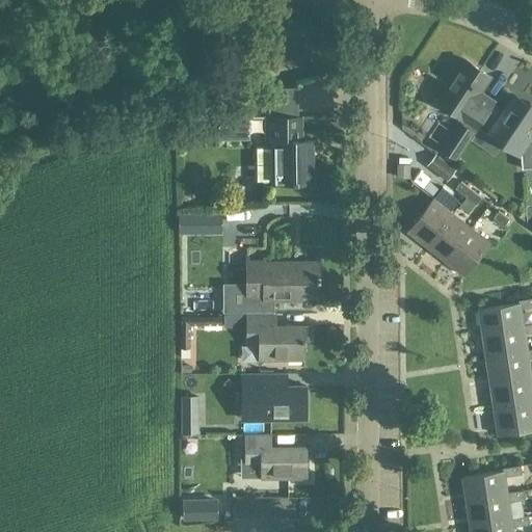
[(451,81),(436,103),(460,120),(441,150),(455,159),(489,108),(478,101),(477,97),(489,78),(464,61),(460,67),(456,67),(449,77),(451,81)]
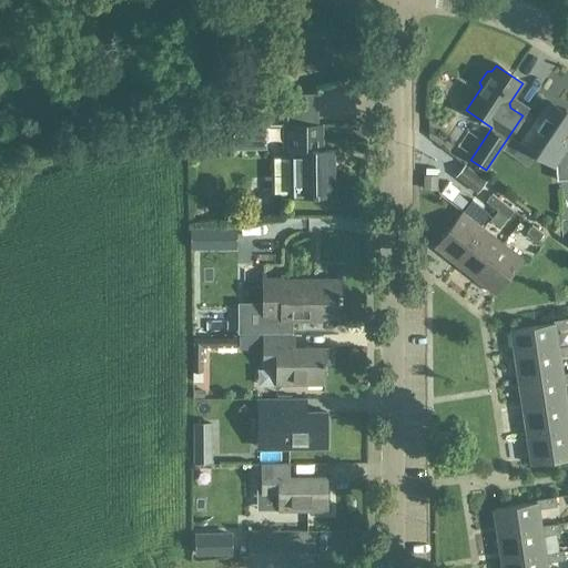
[(333,151),(322,151),(321,84),(273,100),(273,127),(284,127),(284,159),(280,159),(281,199),(317,198),(317,195),(334,195),(333,151)]
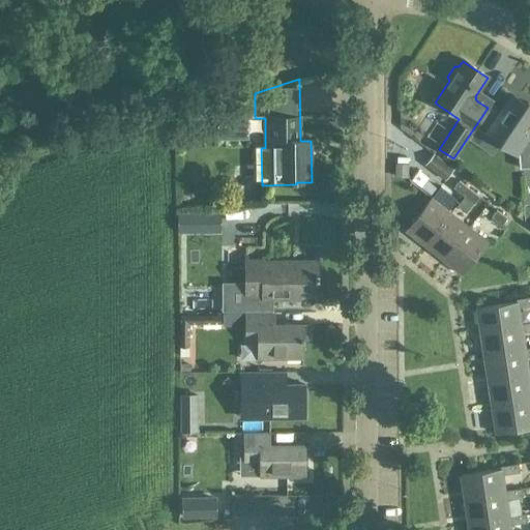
[(512,96),(488,134),(501,143),(500,145),(517,155),(517,154),(519,155),(520,169),(529,168),(529,105),(527,104),(526,106),(512,96)]
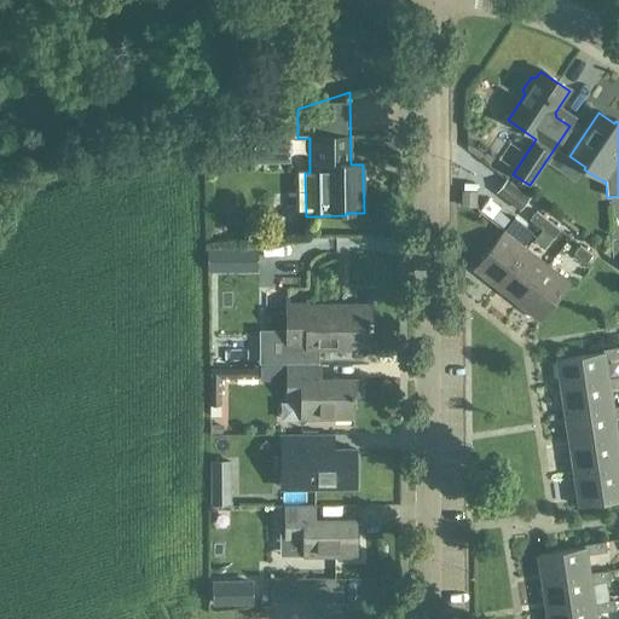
[(250,157),(283,156),(283,134),(250,134),(250,157)]
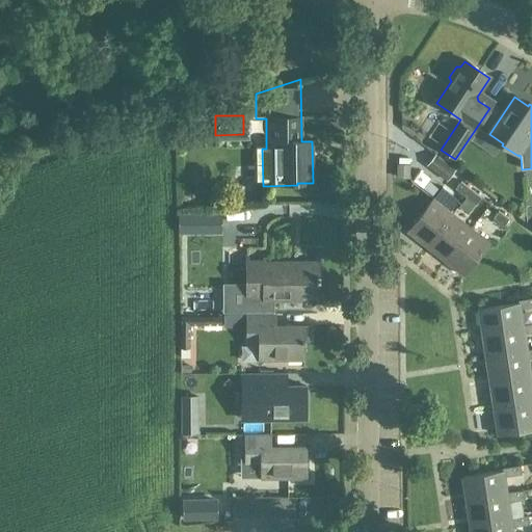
[(404,153),(402,165),(419,167),(420,155),(404,153)]
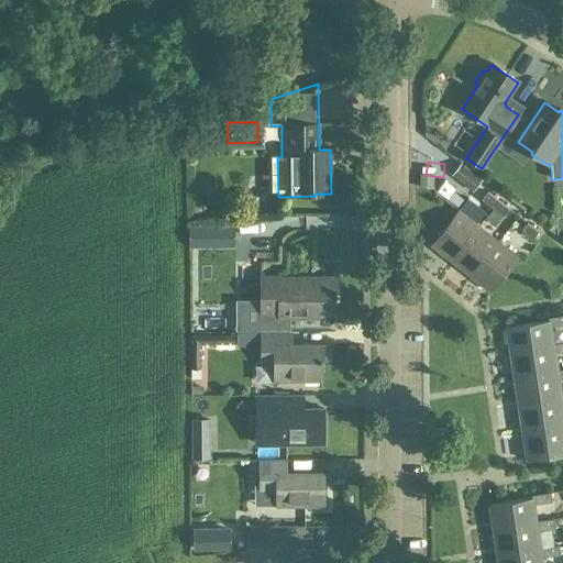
[(451,177),(472,192),(482,180),(461,164),(451,177)]
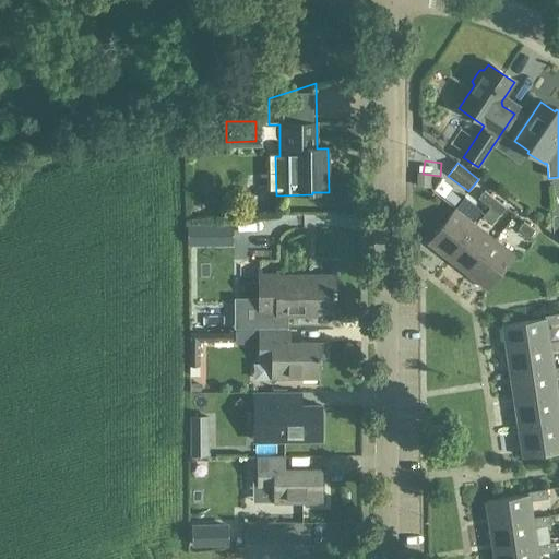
[(478,199),(488,207),(495,200),(484,191),(478,199)]
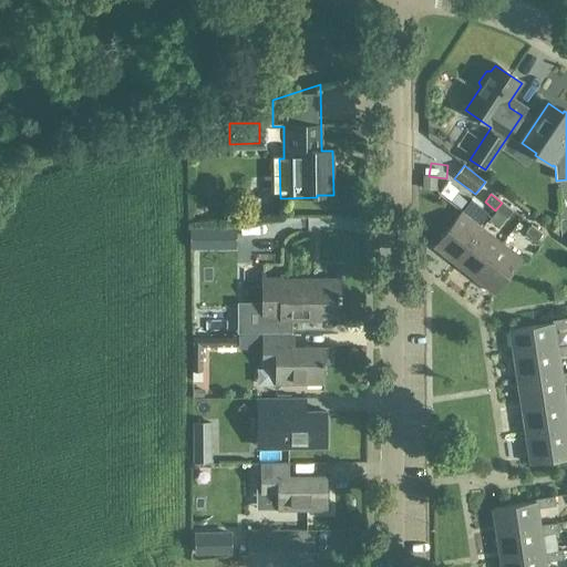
[(451,202),(462,210),(467,203),(456,195),(451,202)]
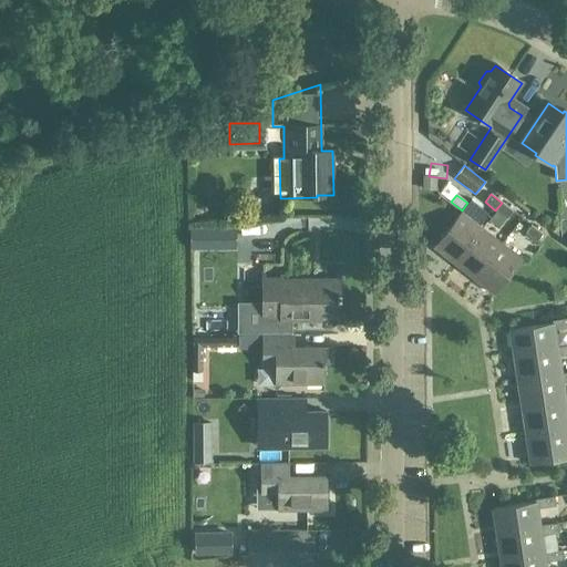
[(358,214),(358,202),(330,203),(330,215),(358,214)]
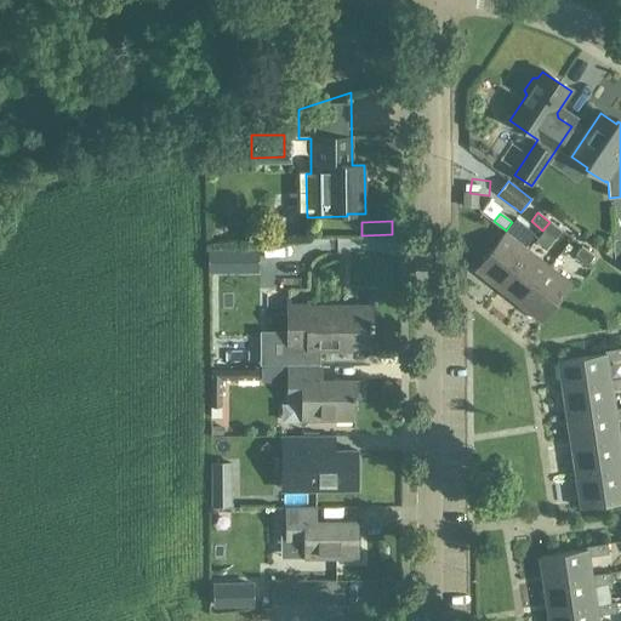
[(562,232),(550,222),(542,231),(554,240),(562,232)]
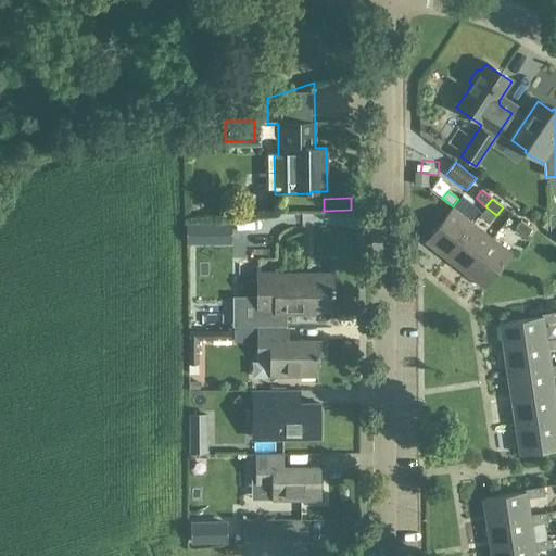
[(250,204),(249,242),(286,243),(287,205),(250,204)]
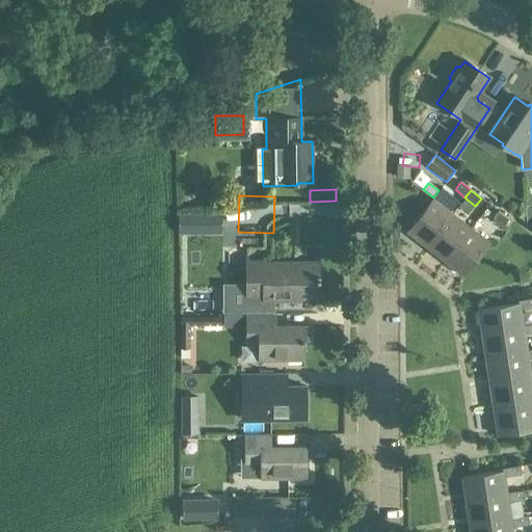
[(406,233),(426,247),(452,214),(432,200),(406,233)]
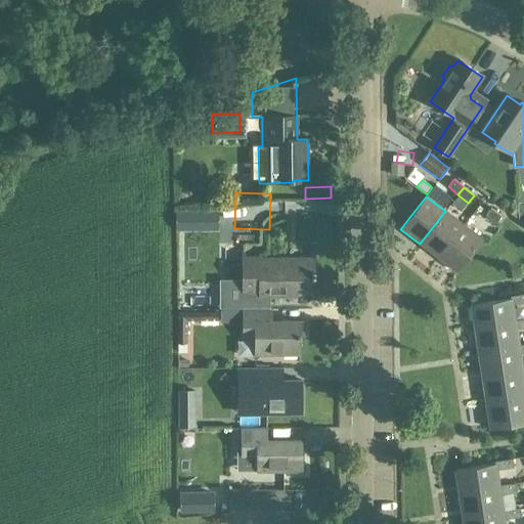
[(485,216),(495,224),(501,216),(490,209),(485,216)]
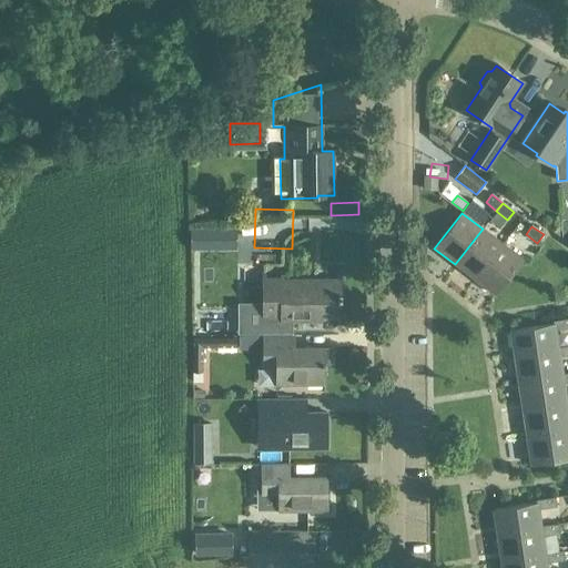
[(194,229),(194,251),(237,251),(239,229),(194,229)]
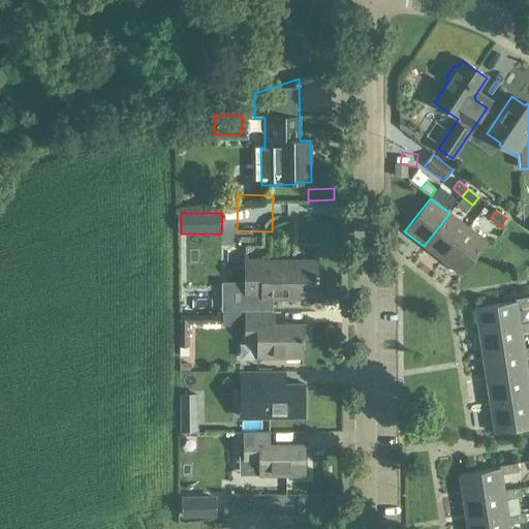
[(468,228),(449,213),(424,246),(442,261),(468,228)]
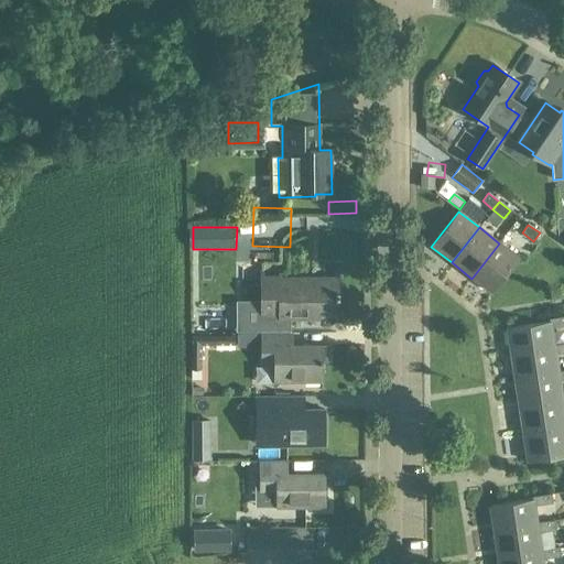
[(519,259),(499,243),(472,279),(491,294),(519,259)]
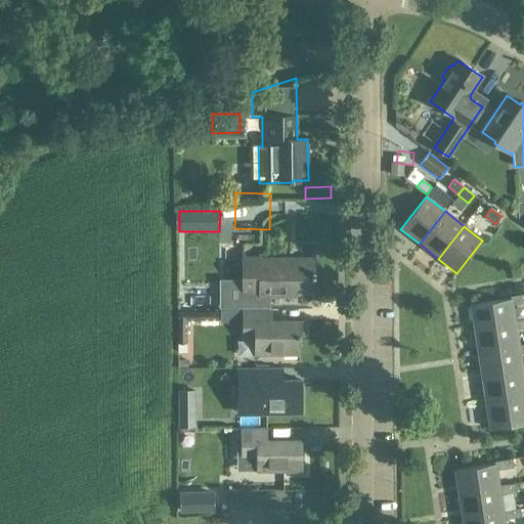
[(244,293),(244,310),(270,310),(270,297),(296,297),(296,292),(313,293),(313,260),(260,261),(260,258),(244,258),(244,293)]
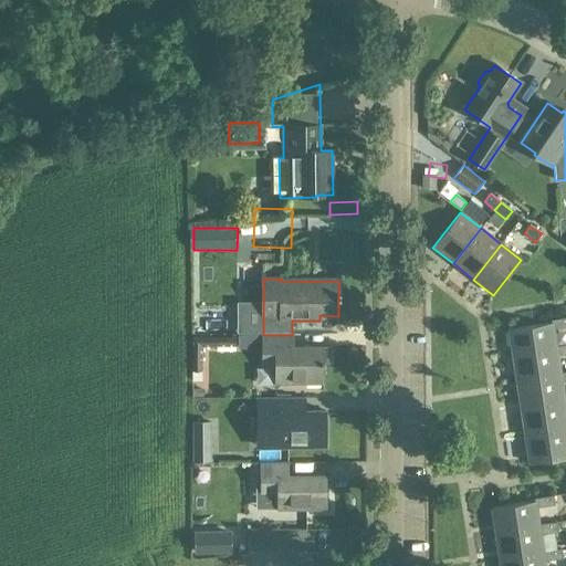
[(509,331),(512,356),(556,349),(556,347),(553,329),(565,327),(565,317),(551,321),(551,324),(509,331)]
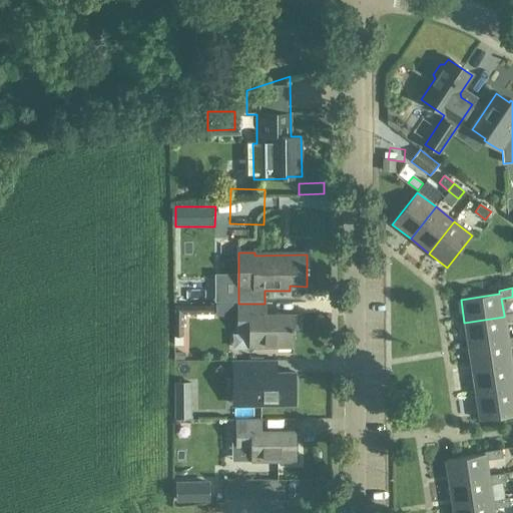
[(295,348),(295,330),(300,330),(300,315),(293,315),(293,316),(265,316),(265,304),(238,304),(237,304),(237,332),(249,333),(249,348),(295,348)]
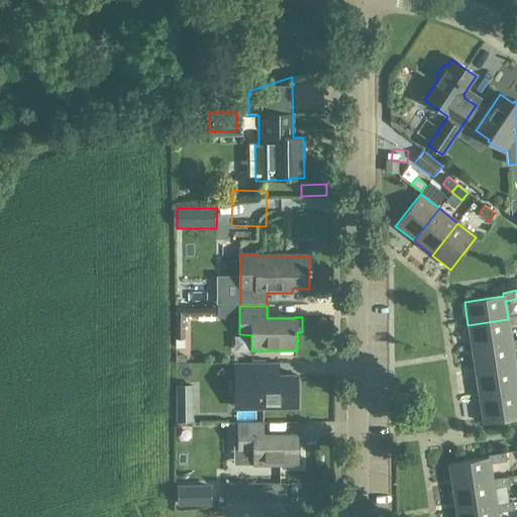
[(176,348),(185,348),(186,317),(198,317),(198,321),(215,321),(215,308),(176,308),(176,348)]
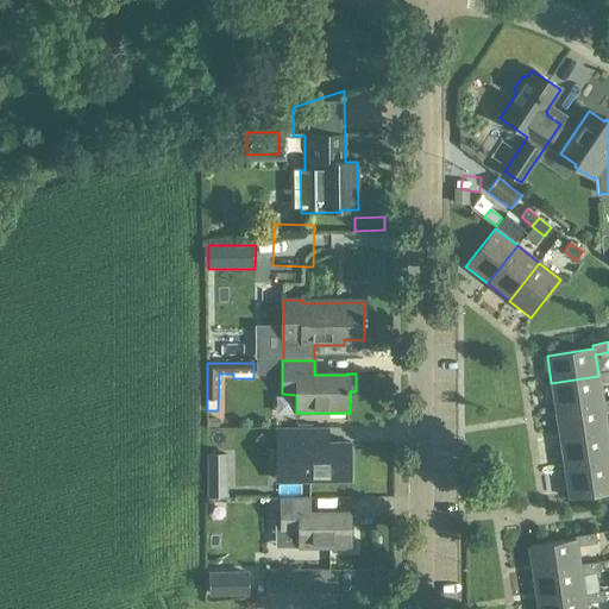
[(556,413),(602,406),(602,402),(600,384),(608,382),(608,371),(598,374),(598,376),(551,383),(556,413)]
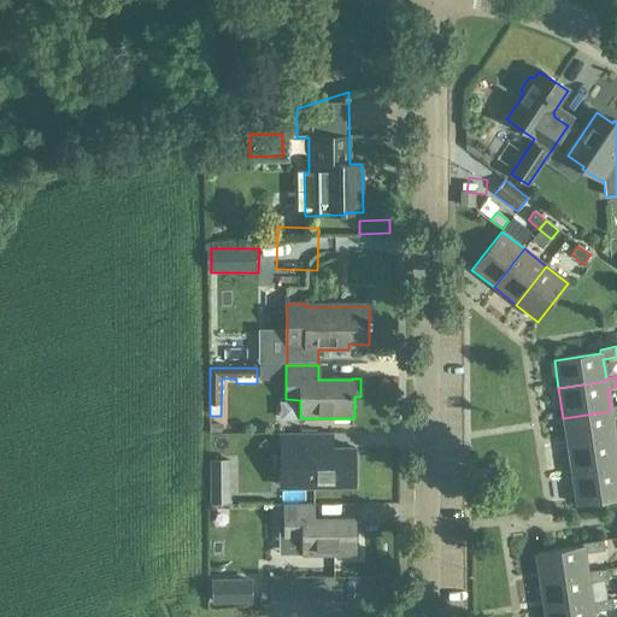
[(563,418),(568,447),(615,440),(615,438),(612,418),(616,417),(616,406),(610,407),(610,411),(563,418)]
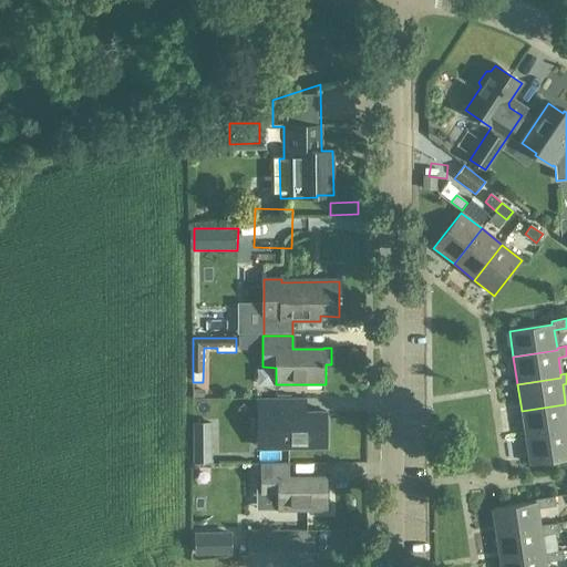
[(326,413),(306,413),(306,400),(258,400),(258,433),(279,433),(279,449),(326,449),(326,413)]
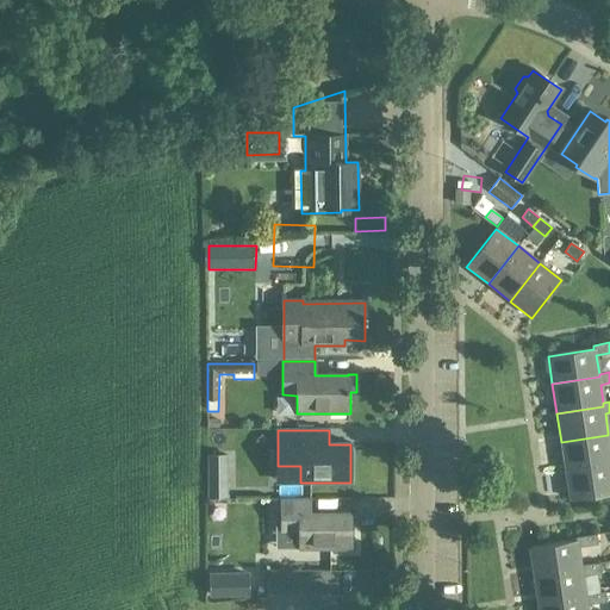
[(566,472),(609,464),(609,447),(609,442),(609,441),(609,431),(608,433),(608,435),(561,442),(566,472)]
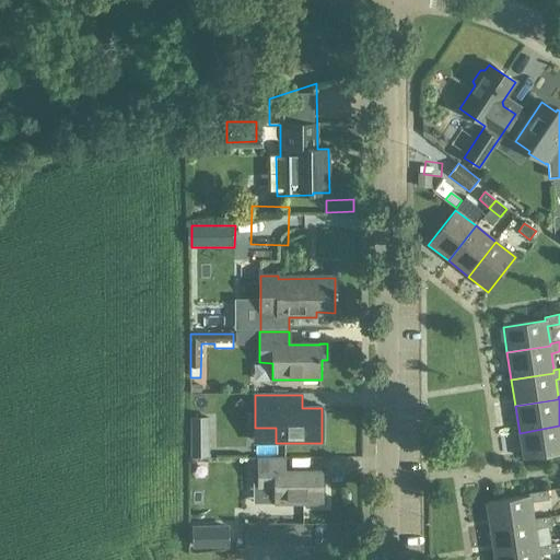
[(559,426),(520,433),(524,459),(559,453),(559,426)]
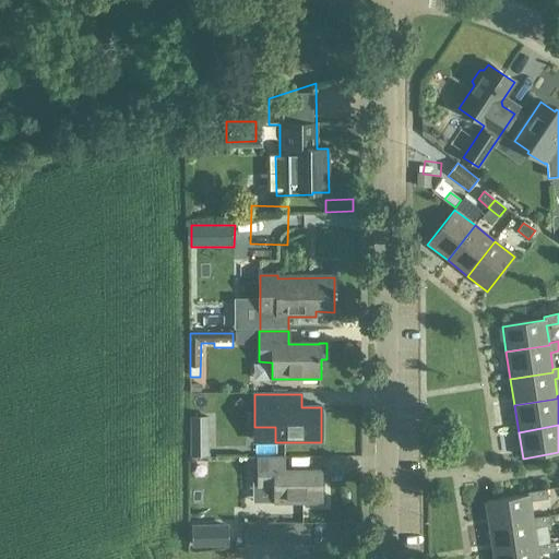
[(209,438),(191,438),(190,456),(207,456),(209,438)]
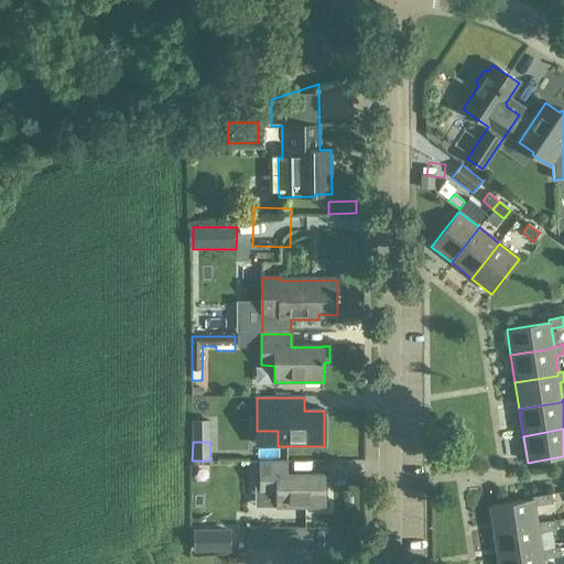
[(277,508),(324,508),(324,475),(286,475),(286,462),(260,462),(260,492),(277,492),(277,508)]
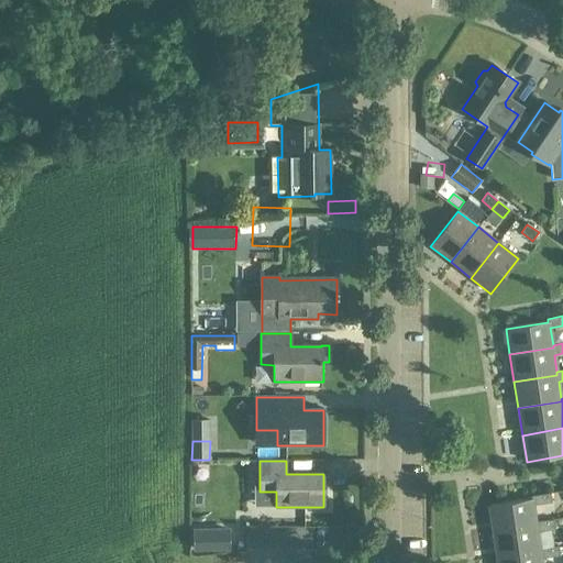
[(489,506),(493,533),(537,526),(536,523),(533,506),(551,503),(550,494),(531,497),(531,499),(489,506)]
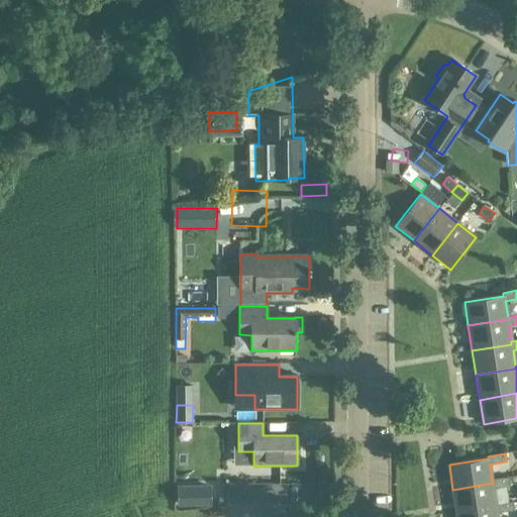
[(235,504),(254,505),(255,479),(236,478),(235,504)]
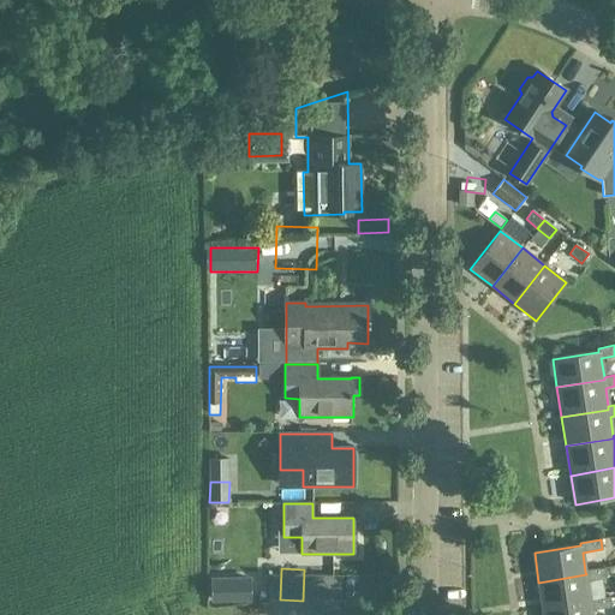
[(585,572),(586,574),(538,583),(543,611),(591,603),(590,601),(587,581),(607,579),(605,568),(585,572)]
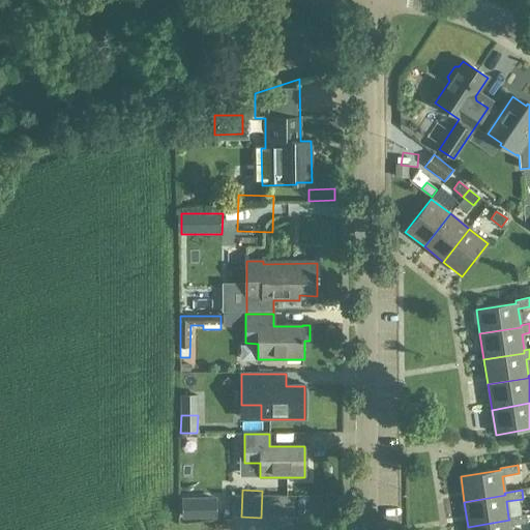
[(215,518),(215,500),(184,500),(184,518),(215,518)]
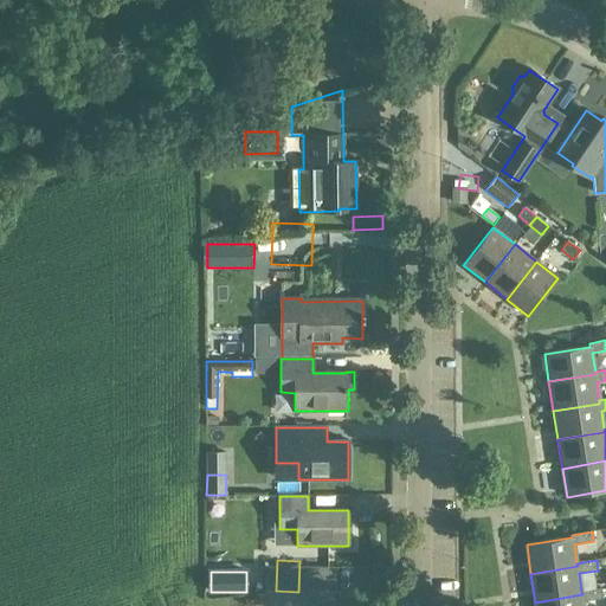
[(535,603),(535,605),(584,605),(584,601),(603,598),(601,588),(581,592),(582,594),(535,603)]
